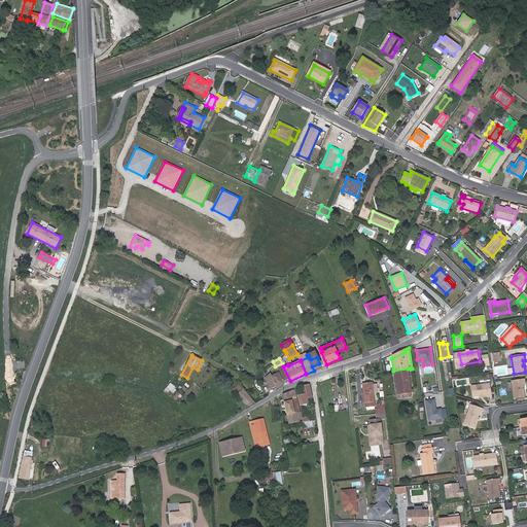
[(283,366),(283,364),(276,367),(278,372),(271,376),(270,374),(264,379),(270,389),(290,381),(283,366)]
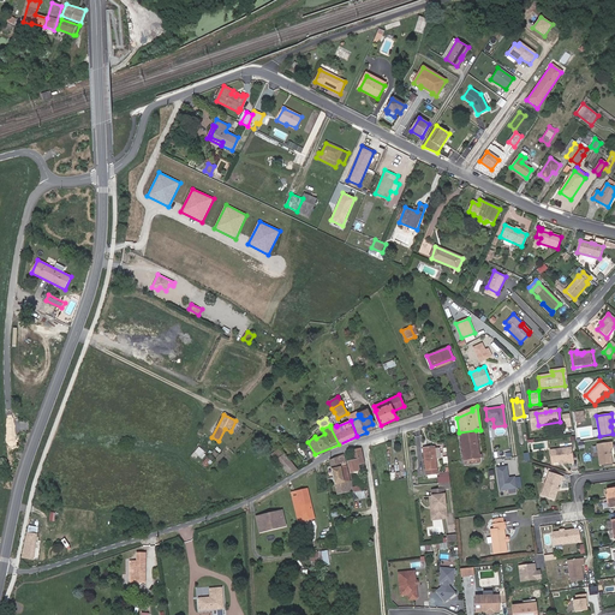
[(476,430),(459,433),(464,461),(479,459),(482,459),(482,453),(479,454),(476,430)]
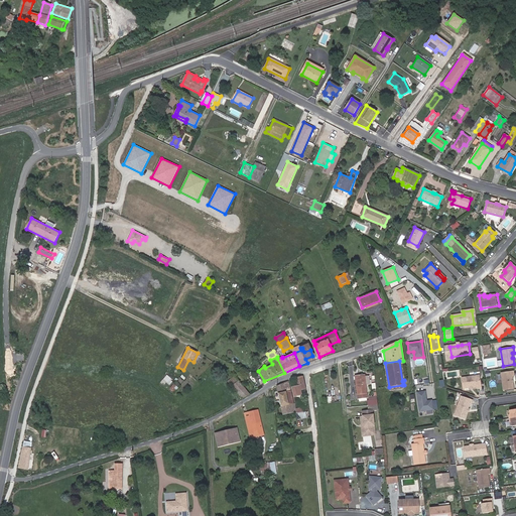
[(513,371),(500,373),(503,391),(514,389),(512,377),(514,376),(513,371)]
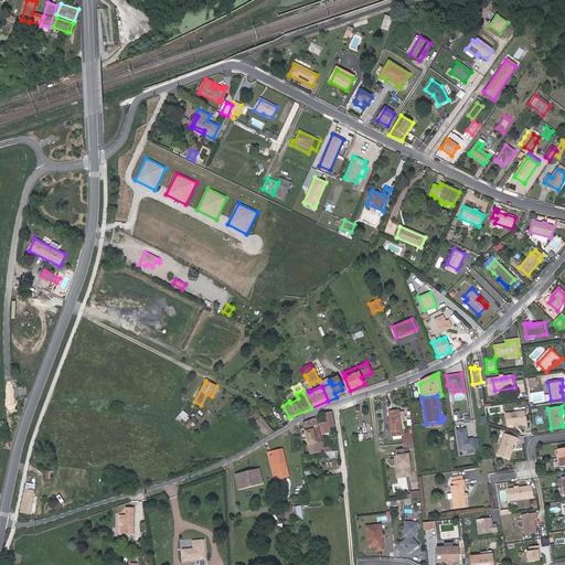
[(185,422),(190,416),(184,411),(179,416),(185,422)]
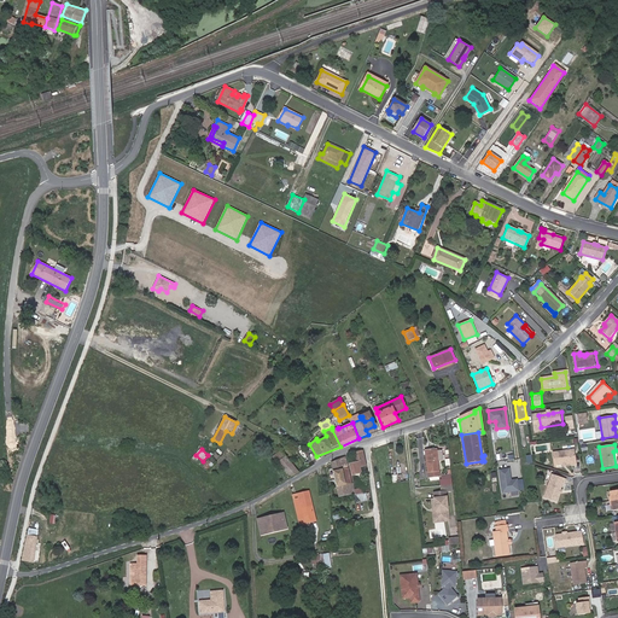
[(436,449),(425,450),(429,478),(431,477),(439,477),(437,461),(443,460),(442,449),(436,450),(436,449)]
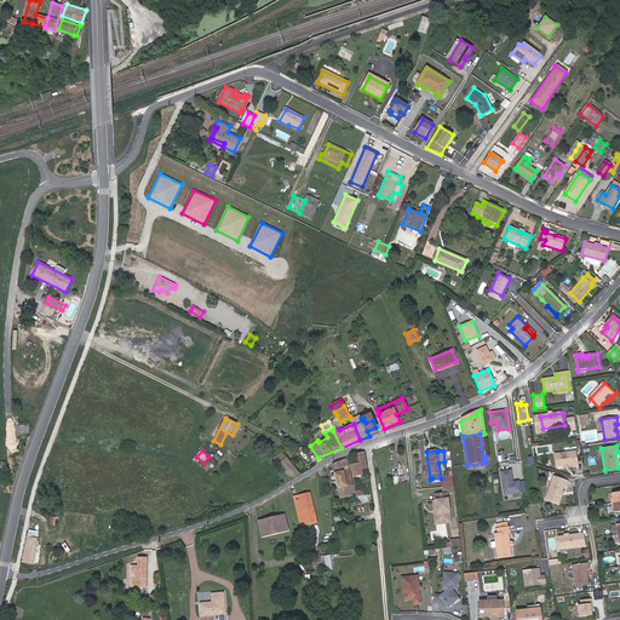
[(572,468),(578,466),(575,451),(554,454),(555,469),(563,468),(566,466),(568,466),(572,466),(572,468)]
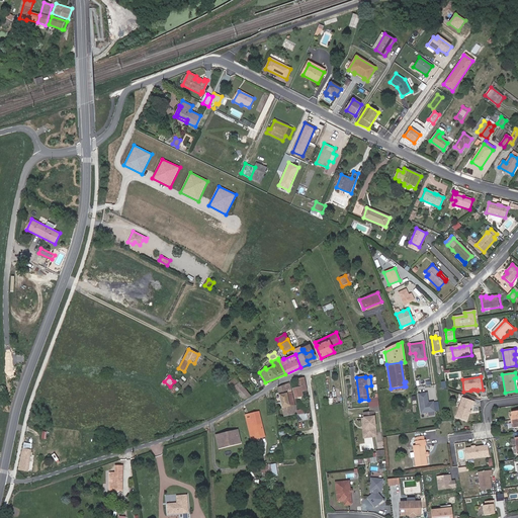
[(250,396),(235,377),(229,383),(243,401),(250,396)]
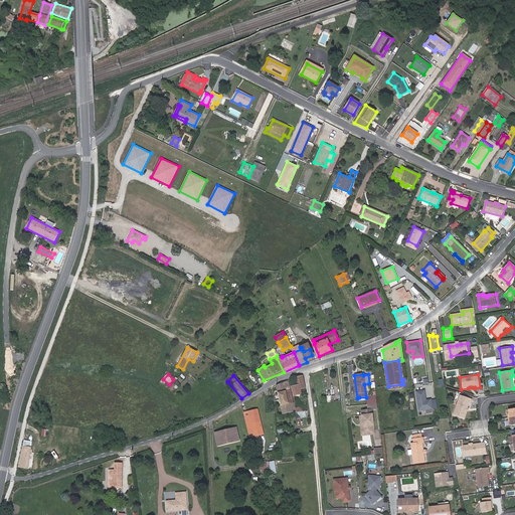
[(296,385),(291,387),(293,394),(298,393),(297,390),(305,388),(302,376),(295,378),(296,385)]
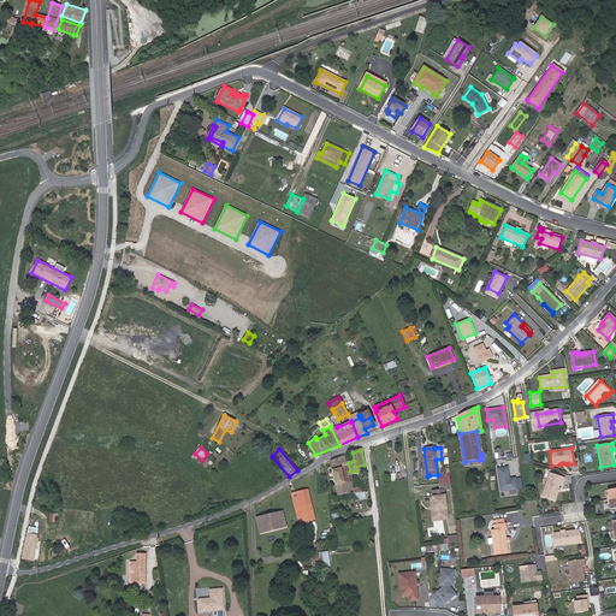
[(344,455),(331,461),(338,495),(351,492),(350,479),(344,455)]
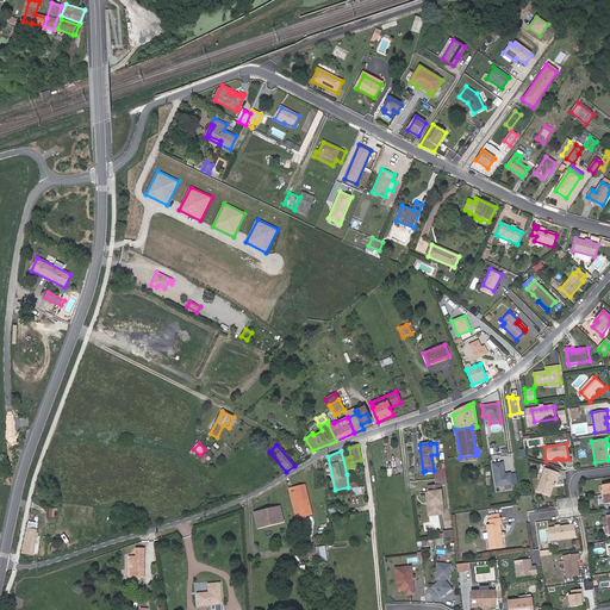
[(504,474),(503,462),(492,464),(496,486),(511,484),(510,473),(504,474)]
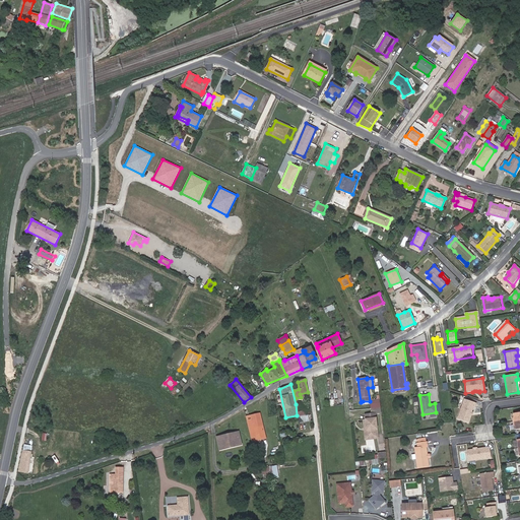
[(457,419),(468,424),(470,415),(471,413),(473,407),(475,408),(476,404),(463,399),(457,419)]
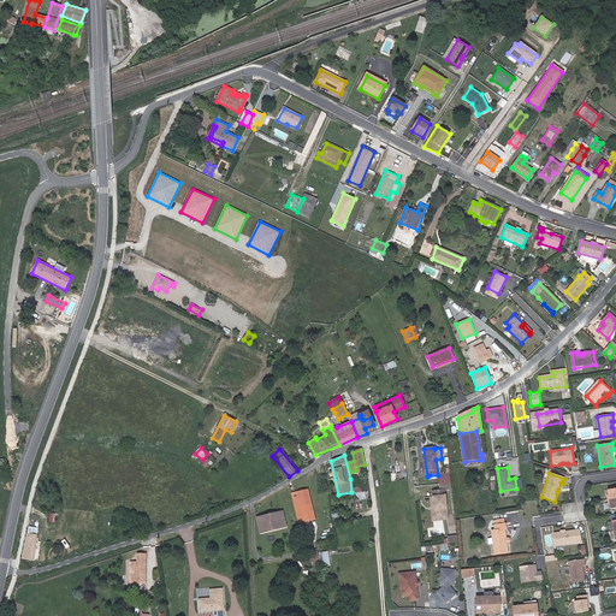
[(448,515),(444,489),(432,490),(433,497),(436,516),(448,515)]
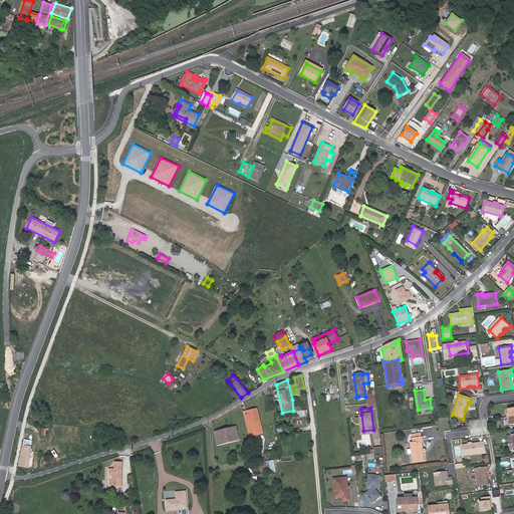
[(513,408),(505,409),(506,417),(513,416),(513,408)]
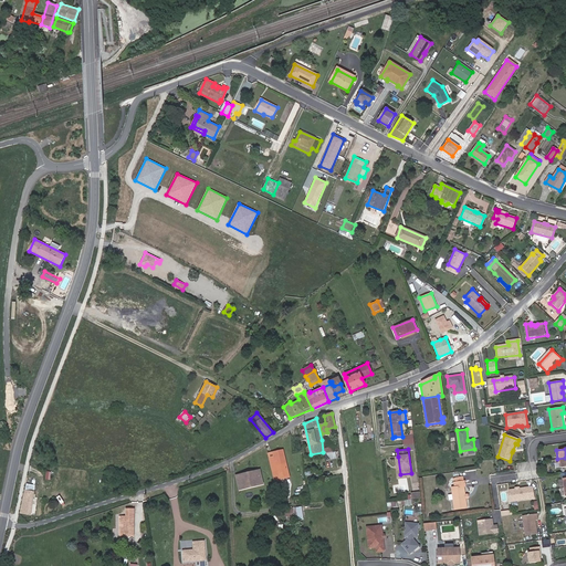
[(289,477),(282,450),(268,453),(274,481),(289,477)]
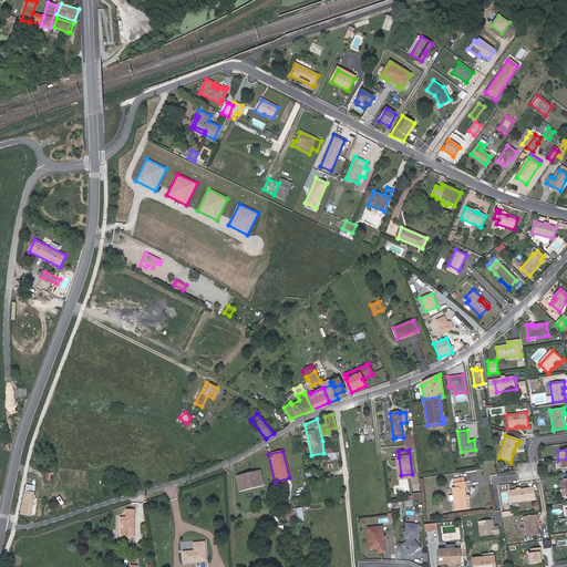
[(401,475),(399,457),(395,457),(399,478),(412,476),(412,474),(401,475)]
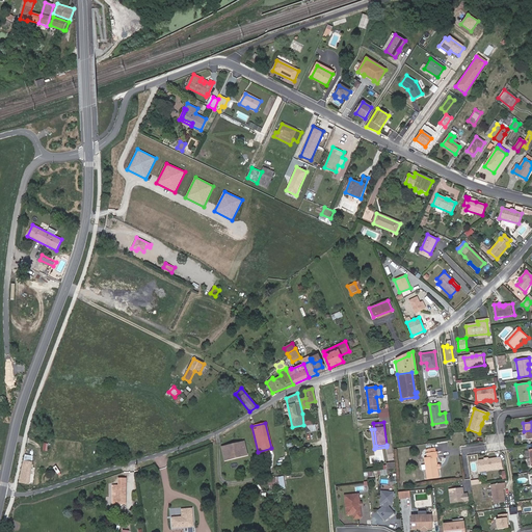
[(246,455),(243,442),(221,447),(224,460),(246,455)]
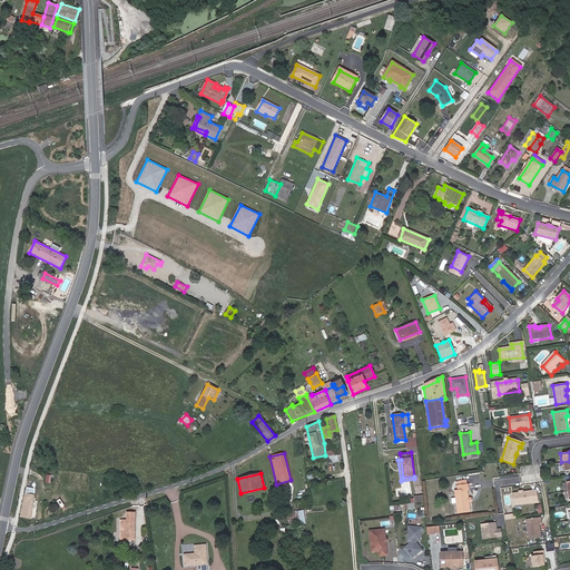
[(468,499),(467,490),(469,490),(468,484),(467,484),(460,485),(459,481),(458,481),(459,491),(455,491),(458,513),(469,512),(468,503),(468,499)]
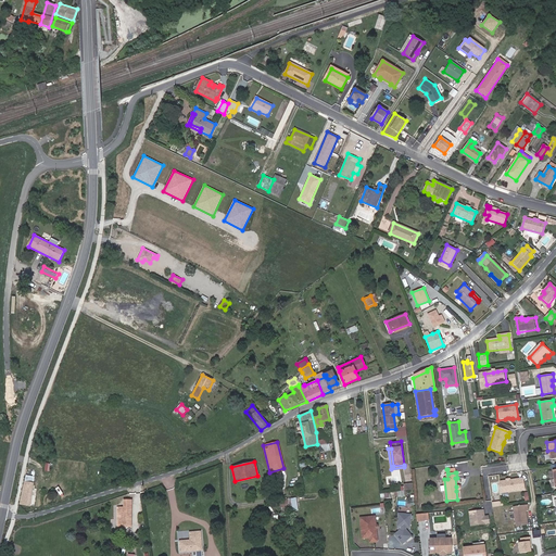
[(522,479),(522,478),(500,481),(502,493),(507,492),(529,489),(527,478),(522,479)]
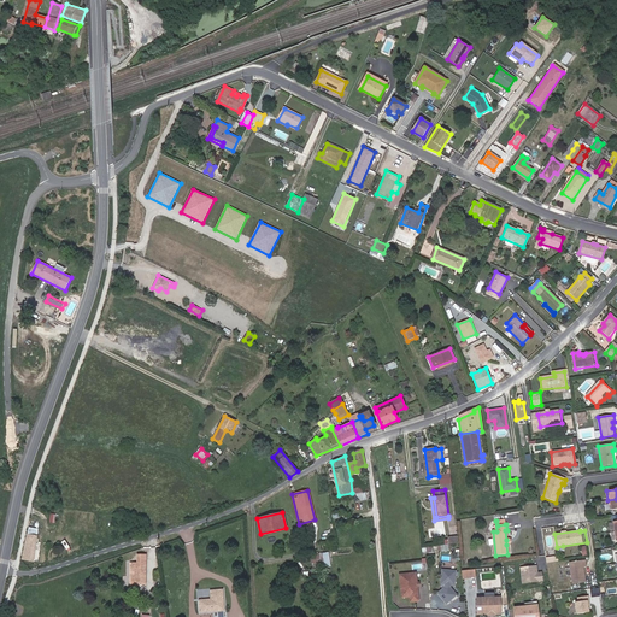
[(34,560),(35,548),(36,541),(36,535),(27,534),(22,558),(34,560)]
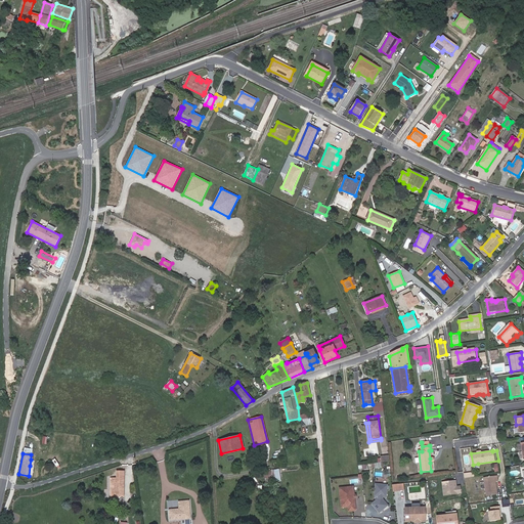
[(380,460),(361,463),(363,470),(382,466),(380,460)]
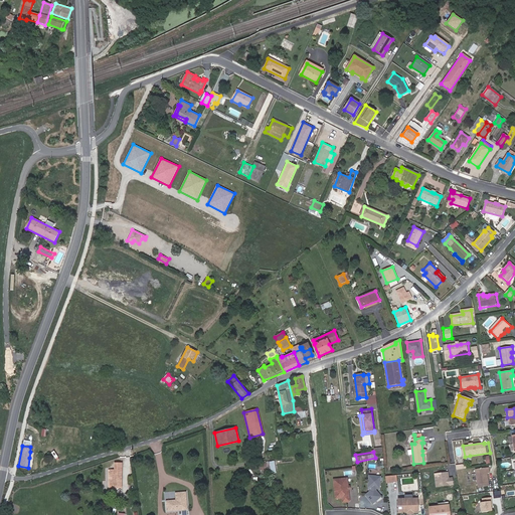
[(121,488),(121,464),(115,464),(115,470),(107,470),(107,488),(121,488)]
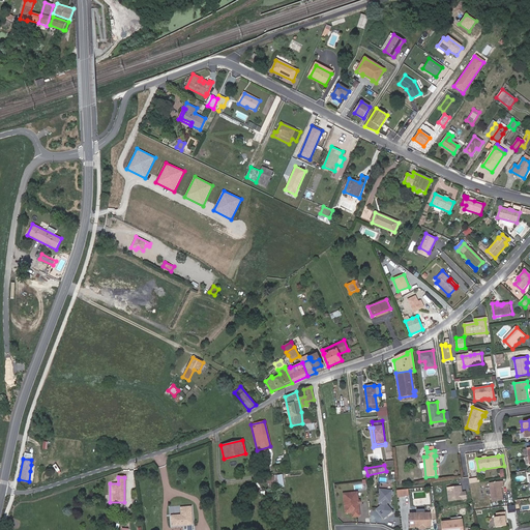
[(506,486),(505,480),(492,482),(494,500),(505,499),(504,493),(503,493),(503,486),(506,486)]
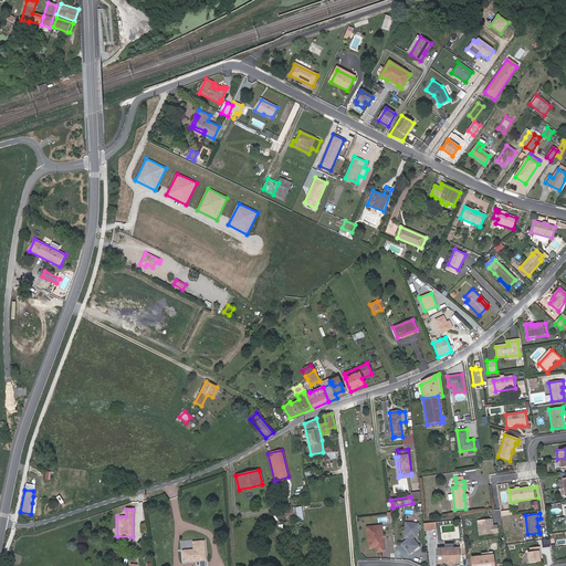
[(478,521),(480,535),(498,533),(498,525),(493,526),(492,520),(478,521)]
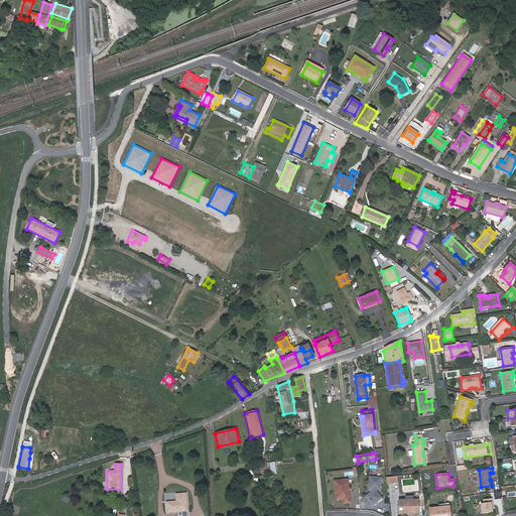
[(382,480),(371,479),(370,490),(373,490),(373,493),(367,498),(374,505),(382,498),(377,493),(377,490),(381,491),(382,480)]
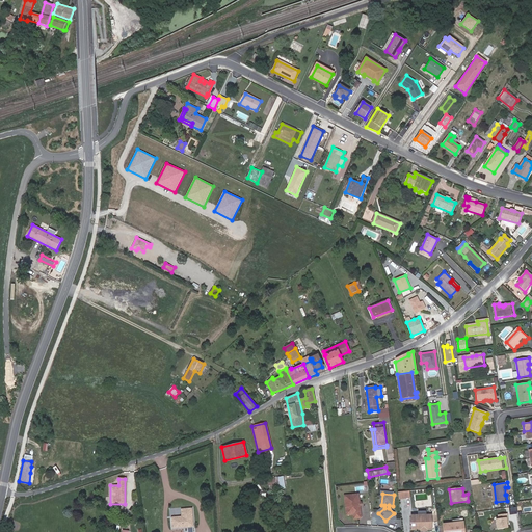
[(360,503),(358,495),(348,496),(349,505),(346,506),(346,515),(353,514),(353,519),(361,519),(360,505),(360,503)]
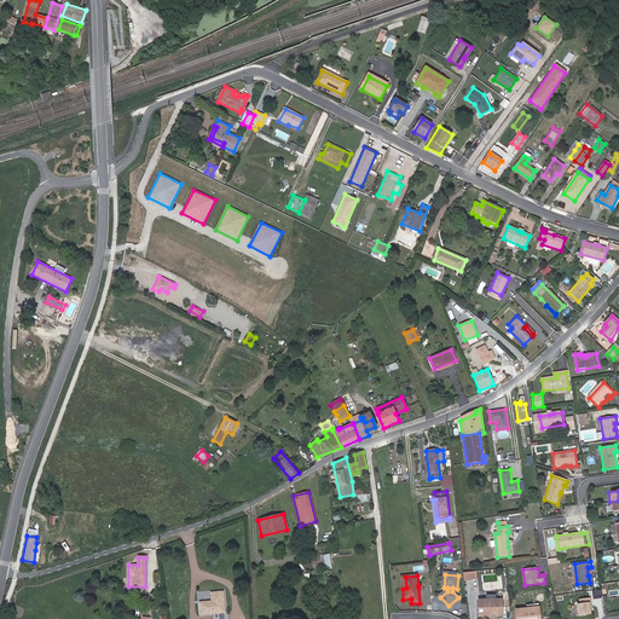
[(225,594),(217,594),(217,606),(213,606),(213,603),(201,603),(202,615),(226,614),(225,594)]
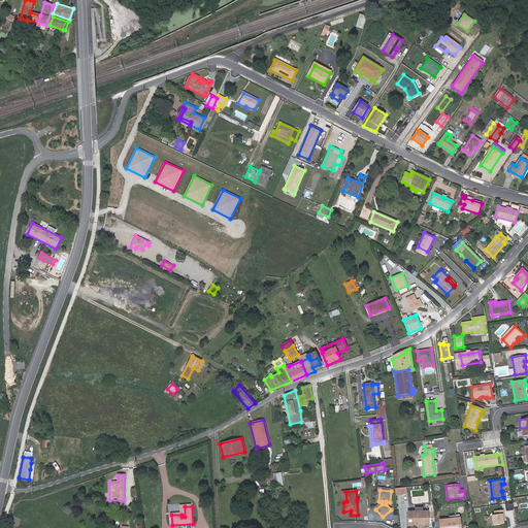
[(506,518),(506,513),(507,513),(507,508),(498,509),(498,514),(495,514),(496,524),(507,523),(506,518)]
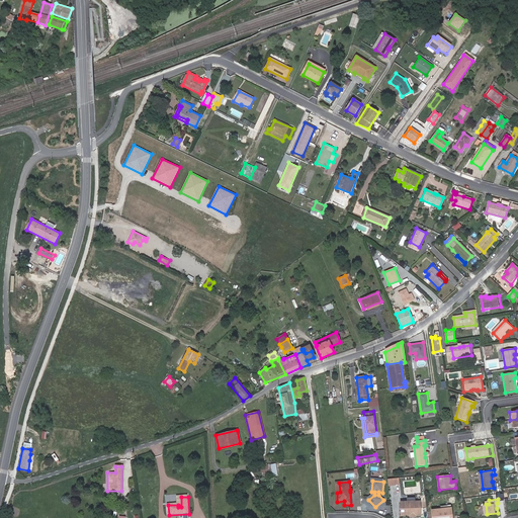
[(420,516),(420,502),(415,502),(408,503),(401,503),(401,516),(410,516),(411,515),(414,515),(415,516),(420,516)]
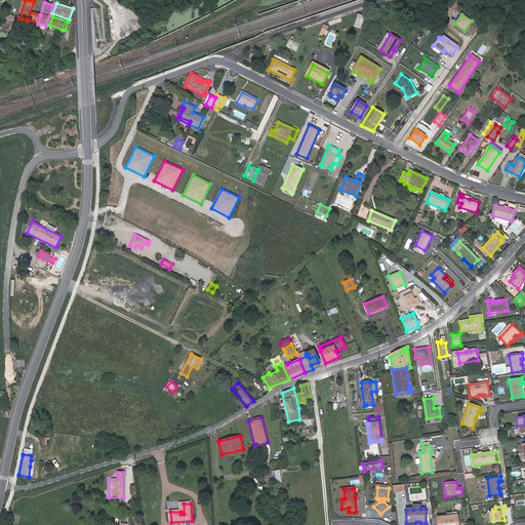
[(444,517),(437,518),(438,524),(454,524),(453,515),(444,517)]
